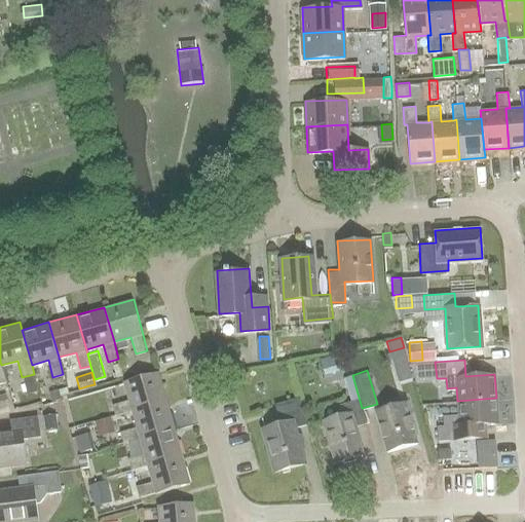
[(116,413),(133,409),(166,399),(159,372),(125,381),(129,399),(113,404),(116,413)]
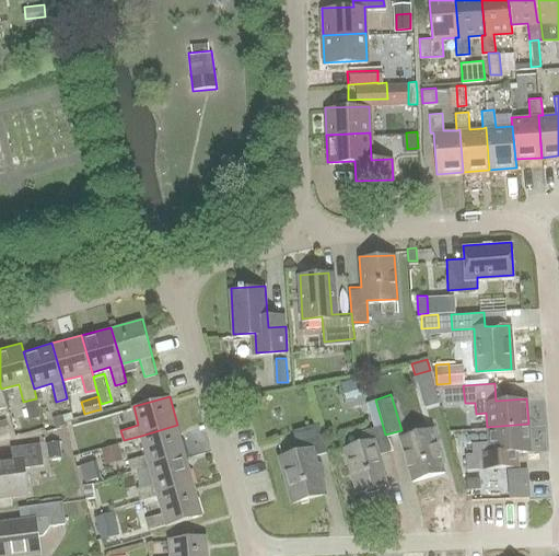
[(385,435),(375,400),(374,397),(367,400),(374,425),(360,429),(363,441),(346,447),(357,490),(386,483),(379,453),(389,450),(385,435)]
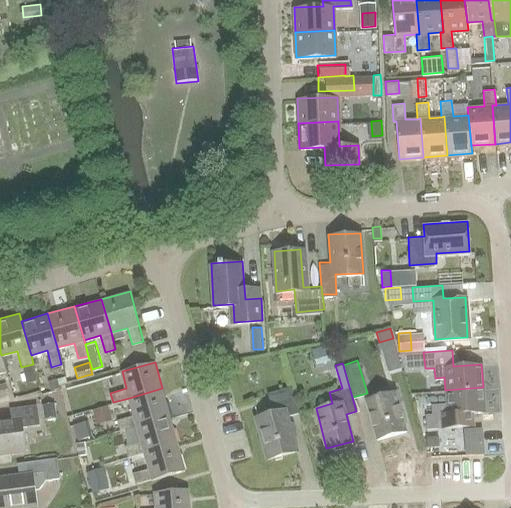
[(33,364),(22,367),(26,380),(37,377),(33,364)]
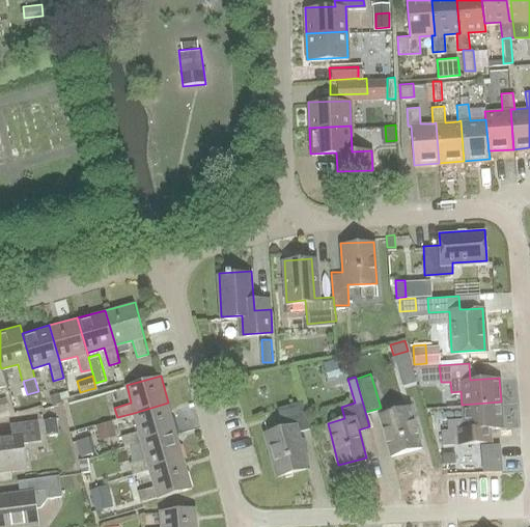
[(405,389),(415,388),(414,379),(403,381),(405,389)]
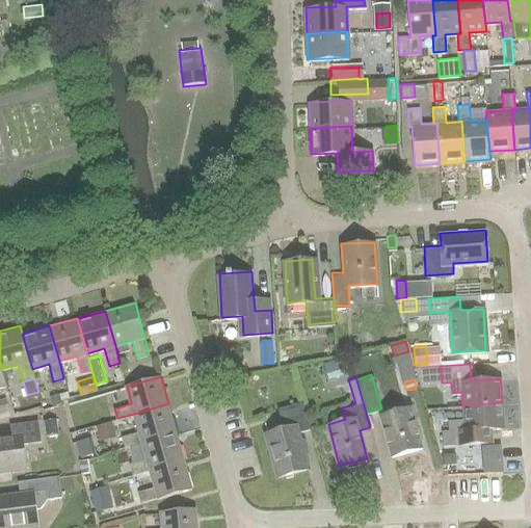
[(52,402),(59,399),(58,393),(50,395),(52,402)]
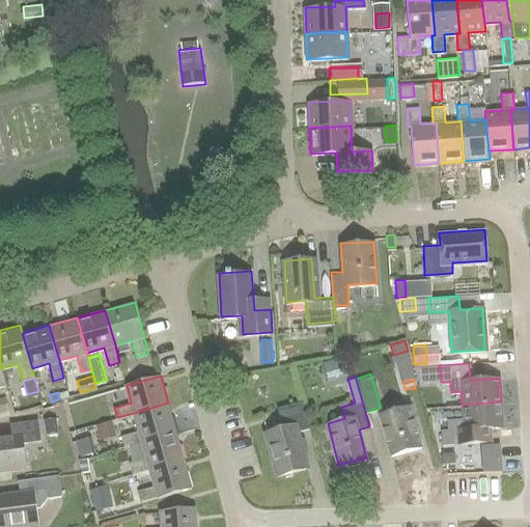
[(0,412),(8,409),(4,395),(0,396),(0,412)]
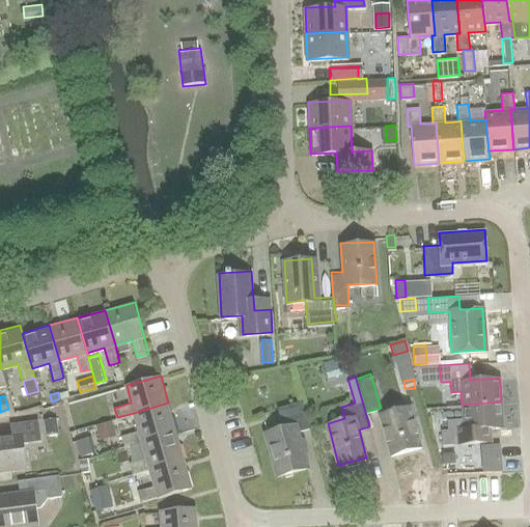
[(298,430),(302,428),(310,426),(304,399),(279,406),(284,426),(277,428),(266,432),(277,473),(308,464),(298,430)]
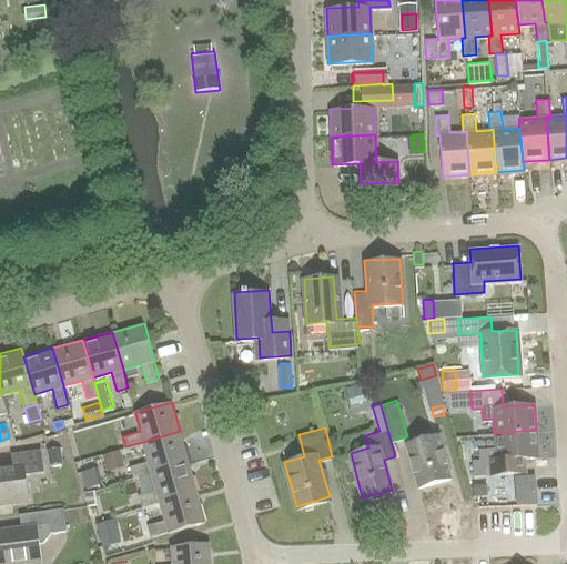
[(538,456),(536,430),(494,433),(495,446),(489,447),(479,459),(472,460),(473,475),(516,472),(515,457),(538,456)]
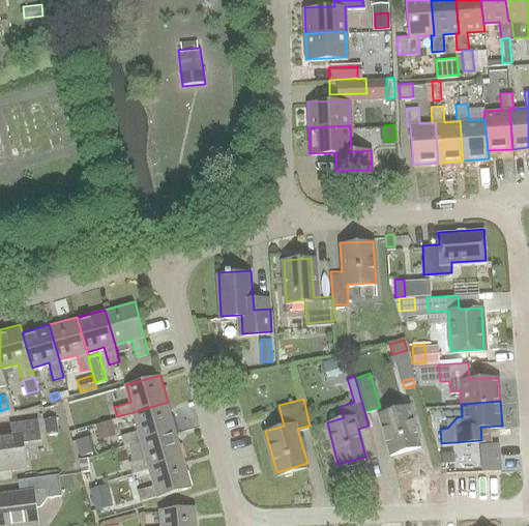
[(175,430),(168,402),(134,412),(138,429),(121,433),(124,444),(141,440),(175,430)]
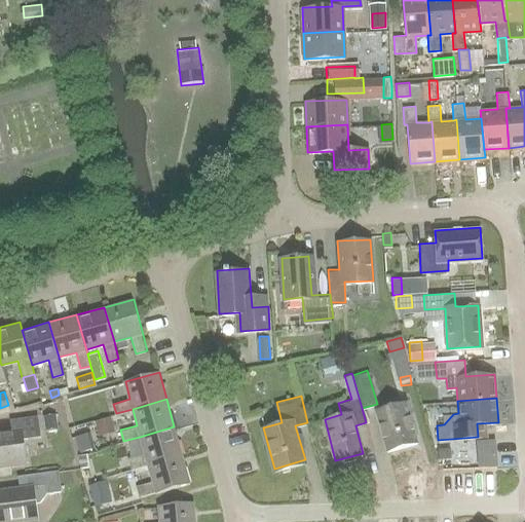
[(416,442),(405,402),(375,410),(386,450),(416,442)]
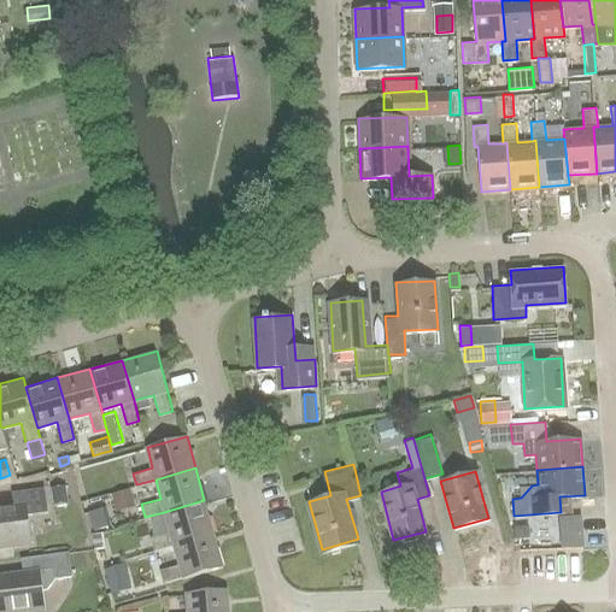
[(65,501),(63,484),(51,487),(53,502),(65,501)]
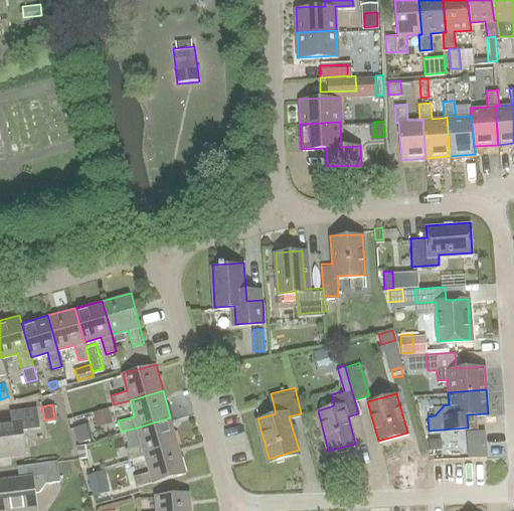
[(39,427),(36,405),(9,410),(11,421),(0,423),(0,456),(24,453),(20,430),(39,427)]
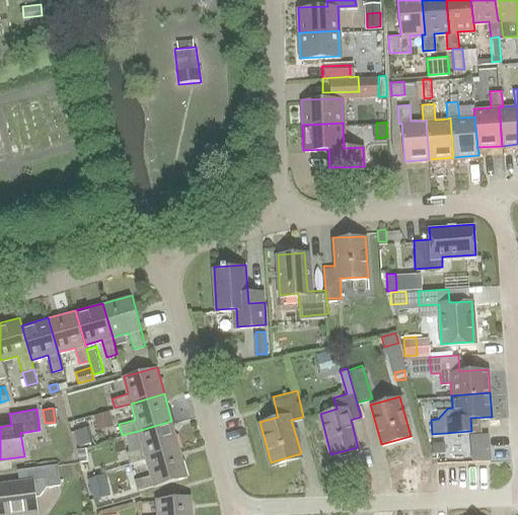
[(93,414),(97,426),(113,421),(108,409),(93,414)]
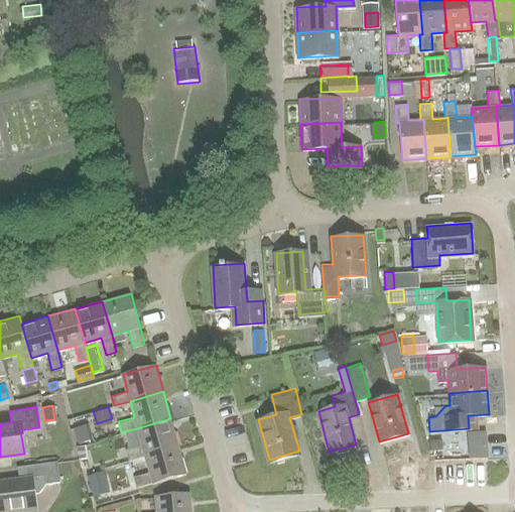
[(178,445),(170,418),(137,428),(142,444),(126,449),(129,460),(145,455),(178,445)]
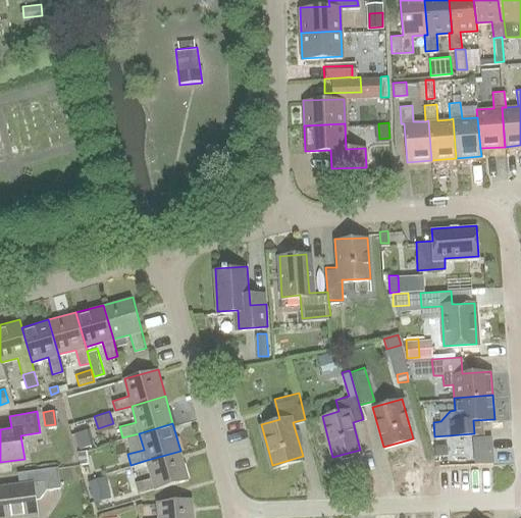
[(75,431),(81,448),(90,445),(86,429),(75,431)]
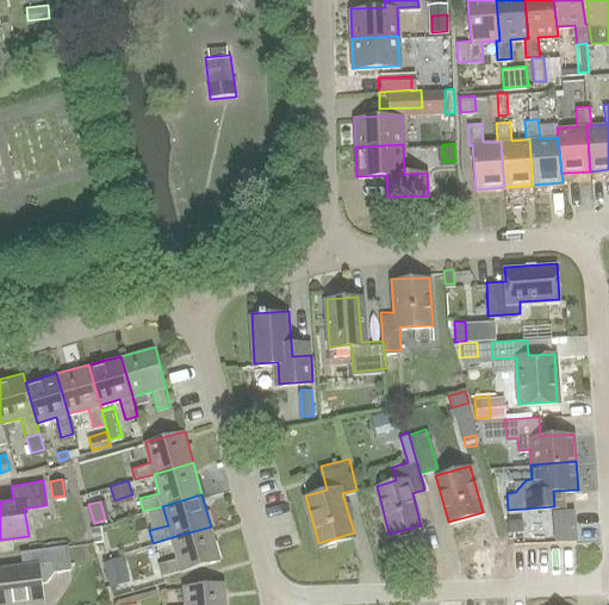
[(552,513),(553,526),(576,525),(575,512),(552,513)]
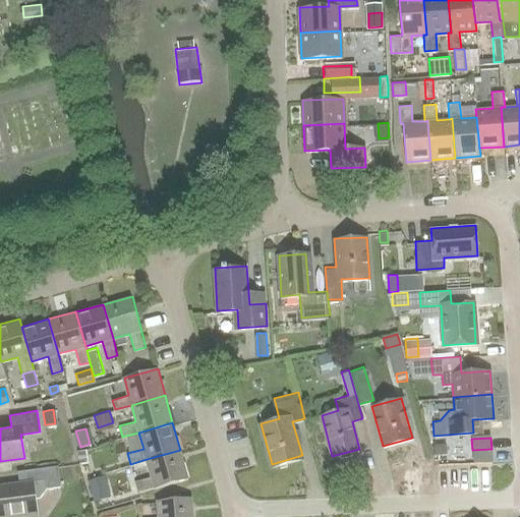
[(434,453),(437,453),(446,452),(446,442),(434,443),(434,453)]
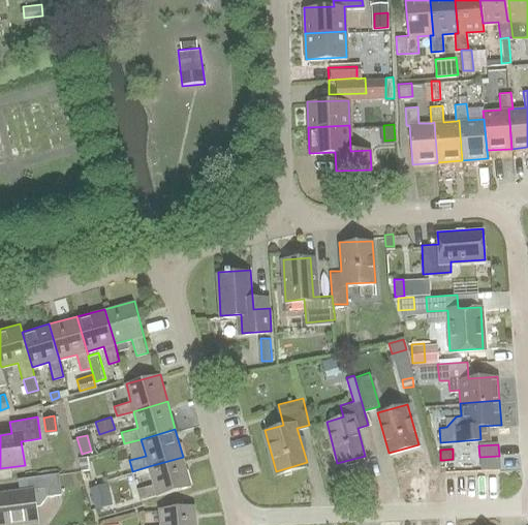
[(89,468),(87,455),(82,456),(79,456),(81,469),(89,468)]
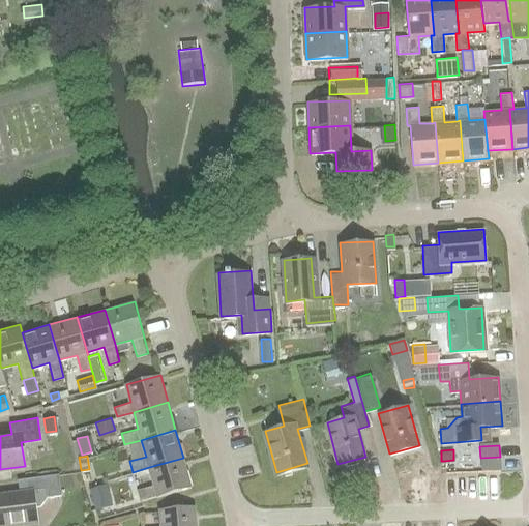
[(192,485),(183,458),(149,467),(154,484),(138,489),(141,499),(192,485)]
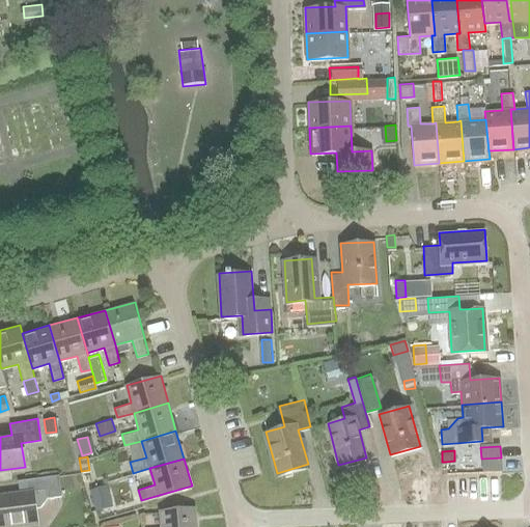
[(34,495),(49,493),(61,492),(58,474),(18,479),(19,492),(0,494),(0,526),(6,526),(37,523),(34,495)]
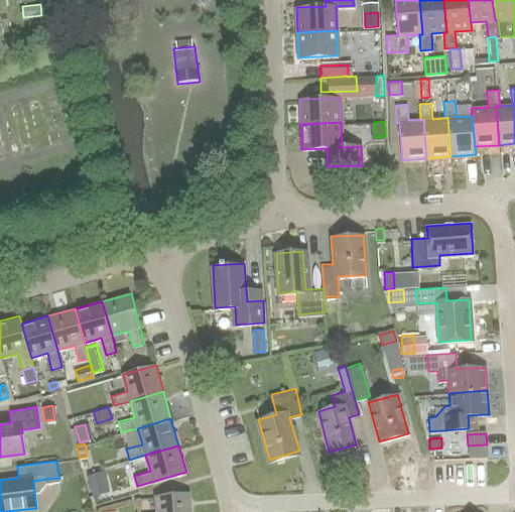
[(93,487),(95,494),(108,490),(102,471),(89,475),(93,487)]
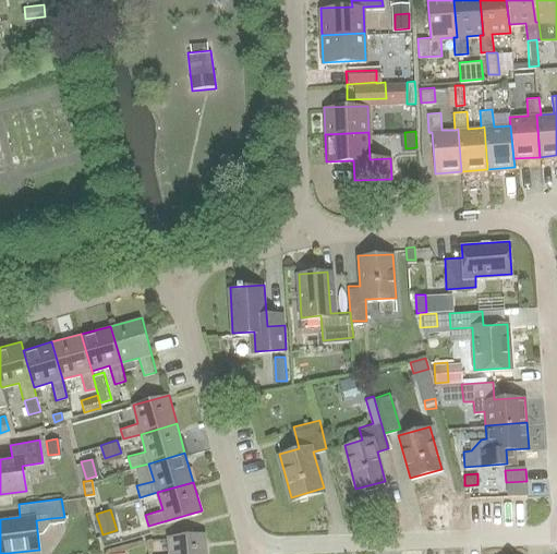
[(207,553),(206,532),(167,536),(168,553),(207,553)]
